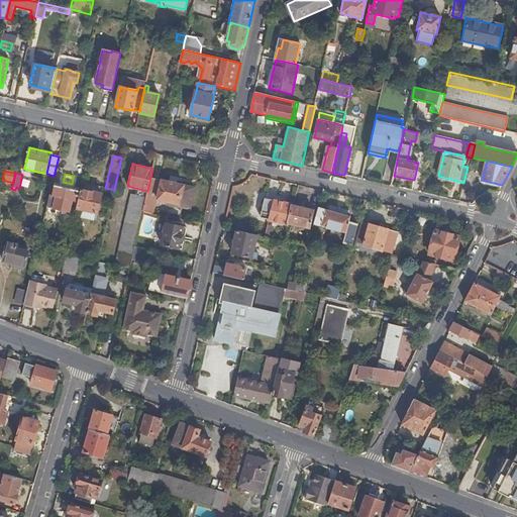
[(142,211),(152,213),(157,199),(190,207),(194,188),(150,178),(147,191),(145,197),(142,211)]
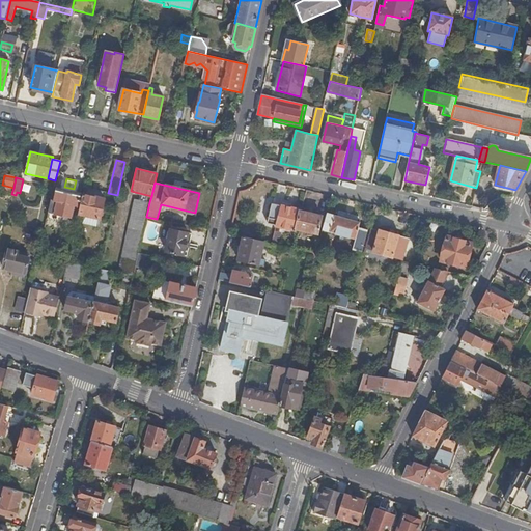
[(51,200),(48,213),(72,218),(74,206),(78,207),(81,193),(76,192),(76,195),(60,191),(61,189),(56,188),(53,201),(51,200)]
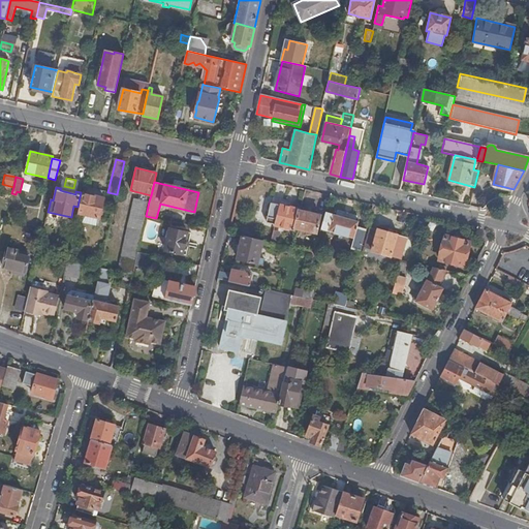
[(103,198),(83,193),(79,212),(99,217),(103,198)]
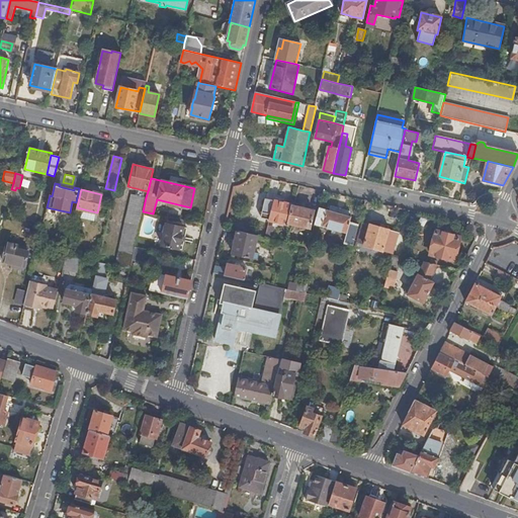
[(135,246),(143,211),(146,197),(132,194),(115,266),(121,267),(130,268),(132,260),(135,246)]
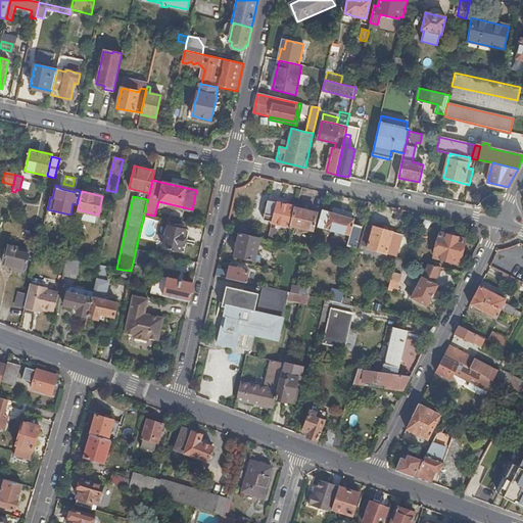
[(295,208),(296,207),(268,200),(263,221),(290,227),(291,226),(295,208)]
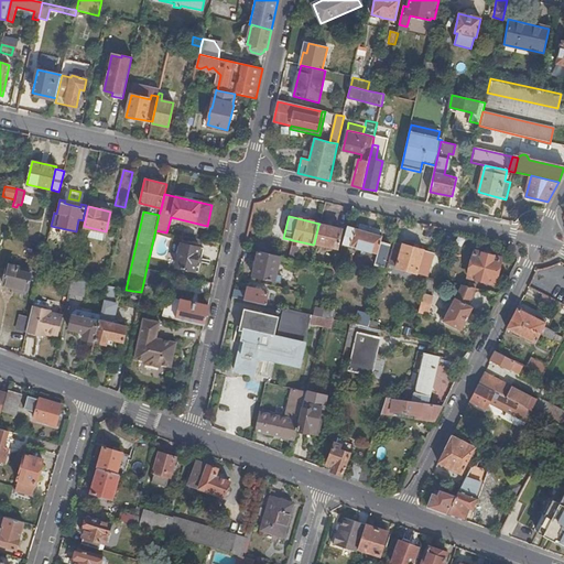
[(340,229),(318,225),(314,243),(336,248),(340,229)]
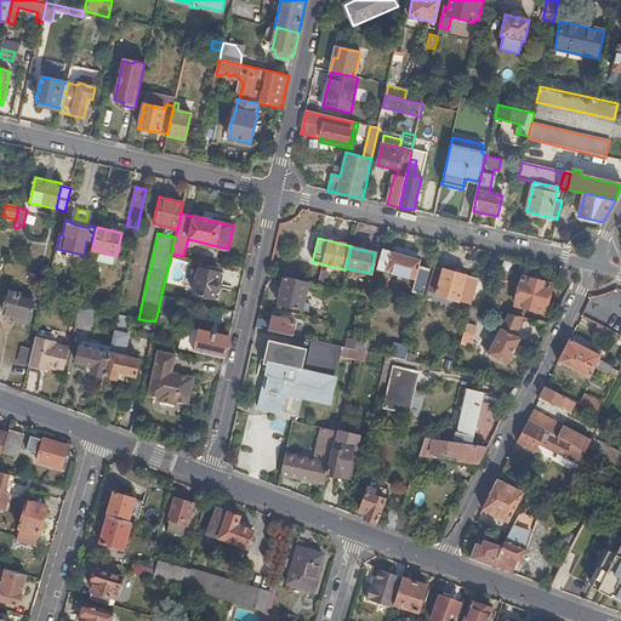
[(391,252),(382,250),(376,269),(381,271),(415,280),(421,260),(392,252),(391,252)]
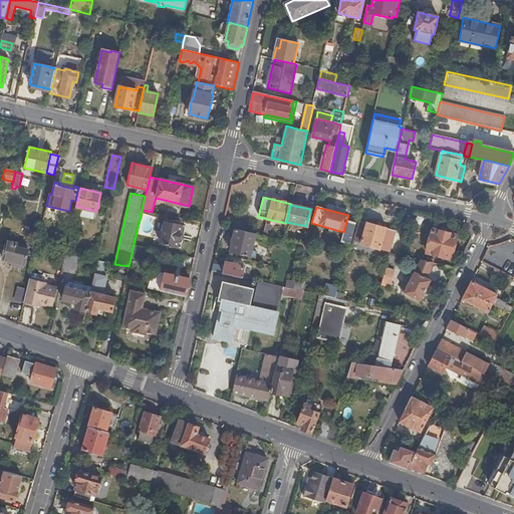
[(386,228),(358,221),(352,242),(369,246),(368,249),(376,251),(376,249),(379,249),(386,228)]
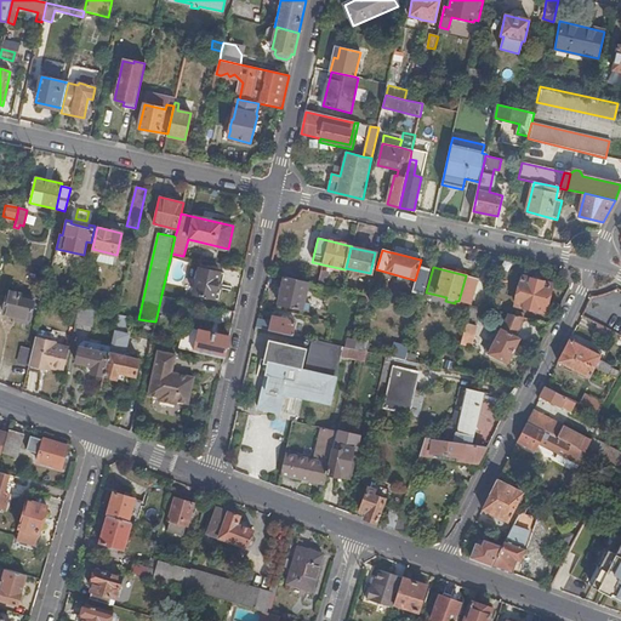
[(221,273),(200,268),(193,294),(215,298),(221,273)]
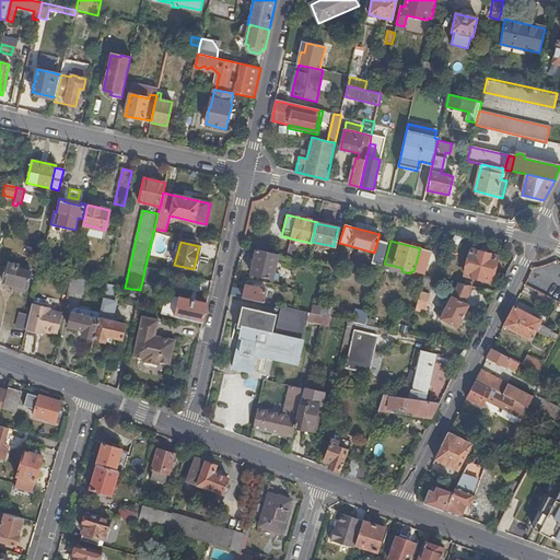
[(278,255),(256,251),(251,275),(272,279),(278,255)]
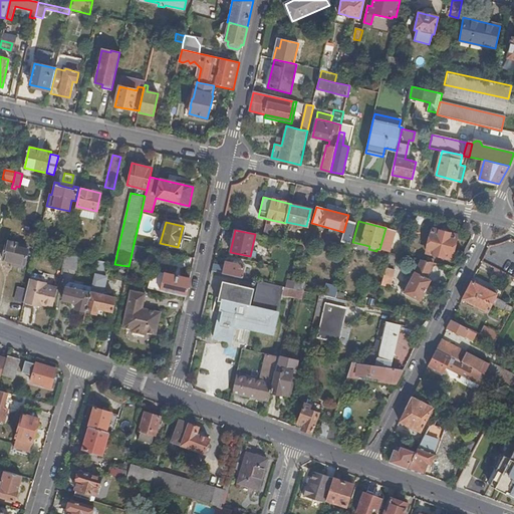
[(456,236),(433,230),(428,253),(451,259),(456,236)]
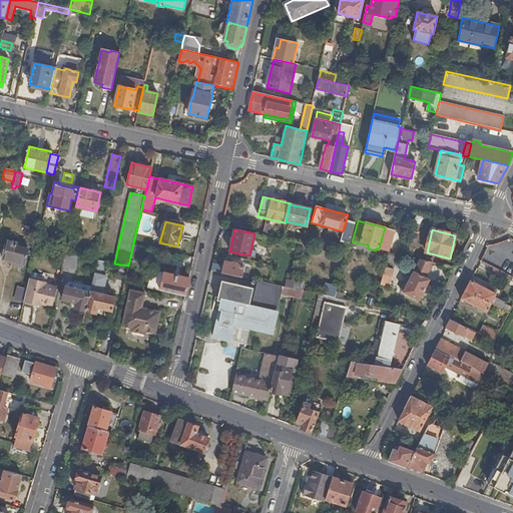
[(17,243),(7,240),(2,259),(24,265),(28,250),(27,249),(27,247),(17,244),(17,243)]
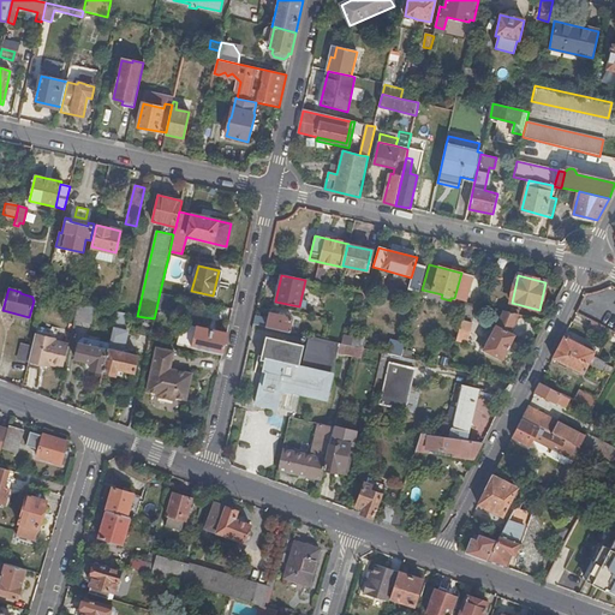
[(172,312),(175,296),(160,292),(156,309),(172,312)]
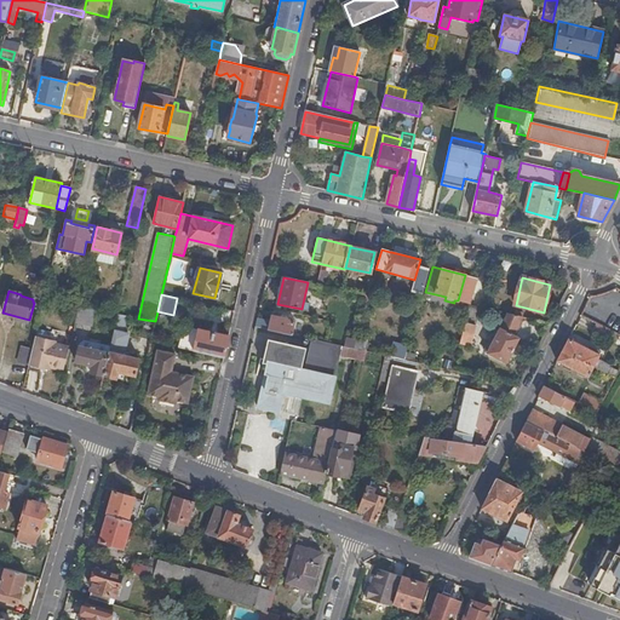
[(481,309),(469,305),(465,323),(476,326),(481,309)]
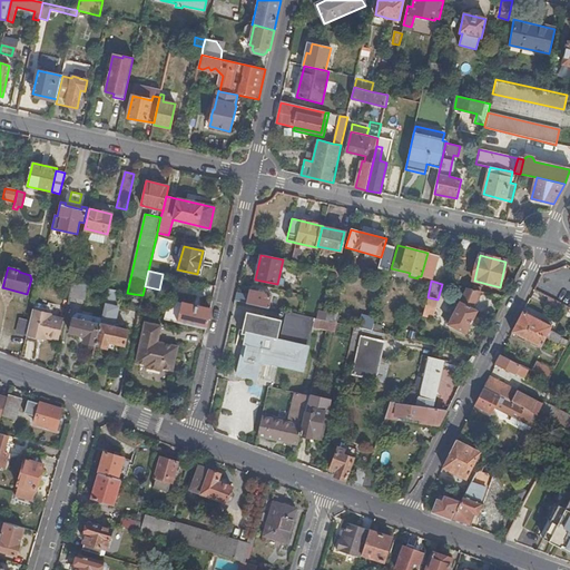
[(85,300),(88,285),(72,282),(69,296),(85,300)]
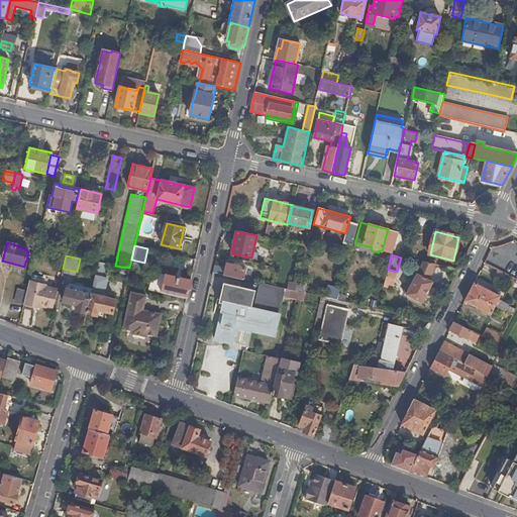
[(95,274),(105,276),(107,264),(97,262),(95,274)]
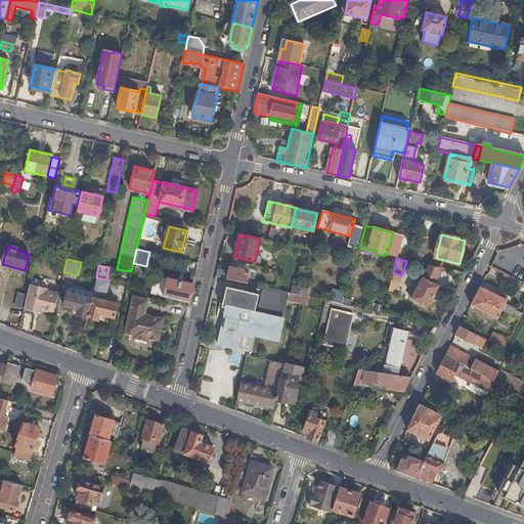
[(434,284),(442,269),(430,266),(424,277),(423,277),(418,287),(416,286),(412,292),(416,293),(412,298),(428,307),(439,287),(434,284)]
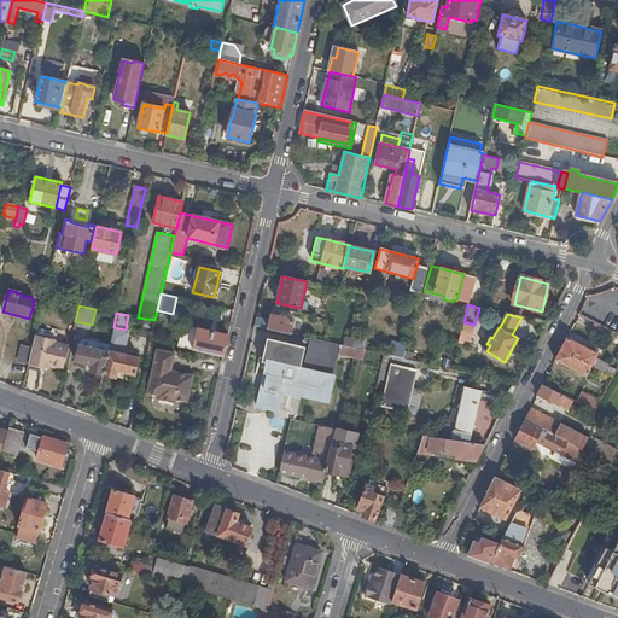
[(590,320),(579,314),(573,326),(584,332),(590,320)]
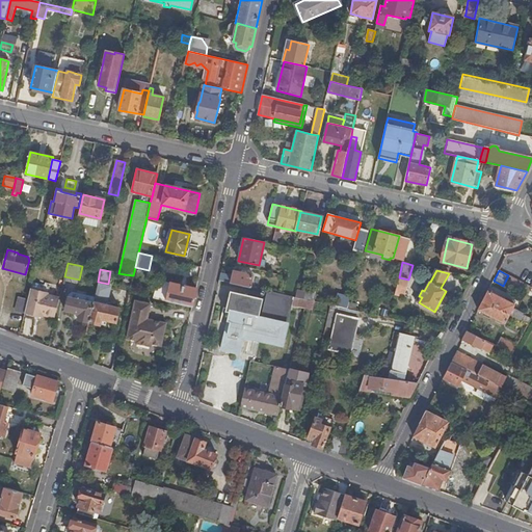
[(234,271),(231,283),(250,288),(253,275),(234,271)]
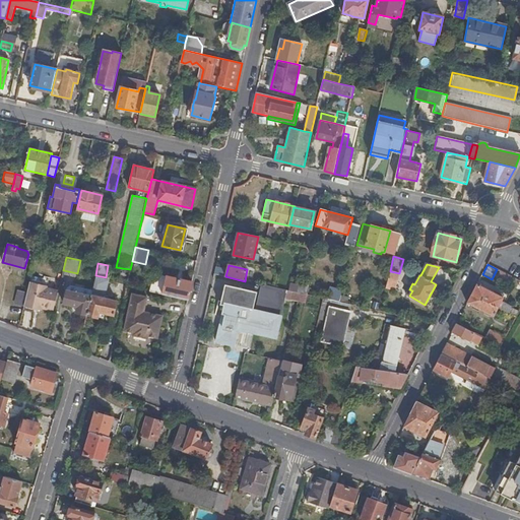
[(119,283),(126,285),(130,269),(122,268),(119,283)]
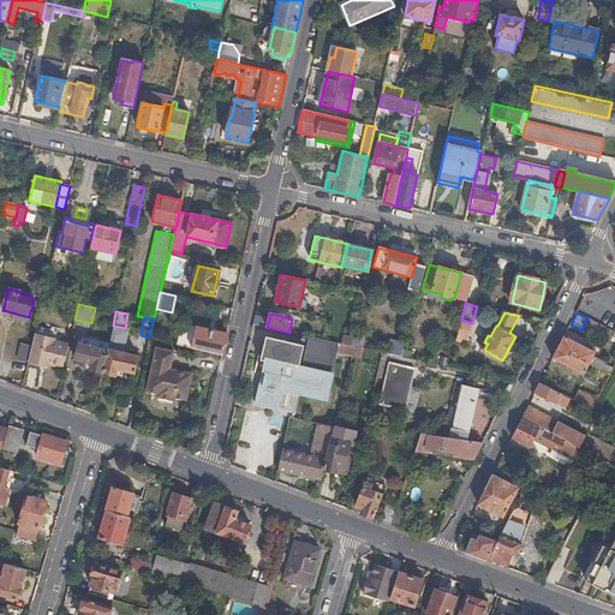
[(472,323),(461,321),(455,340),(466,344),(472,323)]
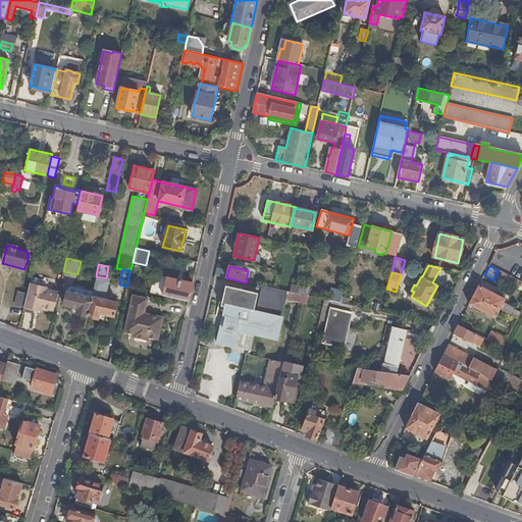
[(189,301),(193,283),(157,275),(155,284),(152,284),(150,292),(189,301)]
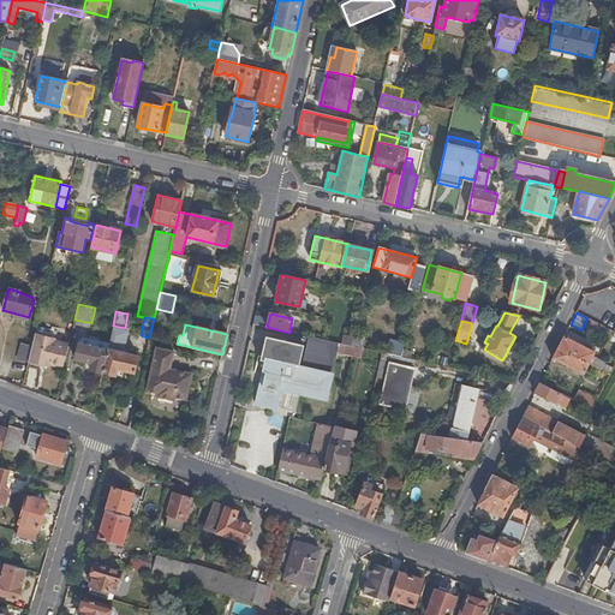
[(35,334),(55,339),(58,332),(36,327),(35,334)]
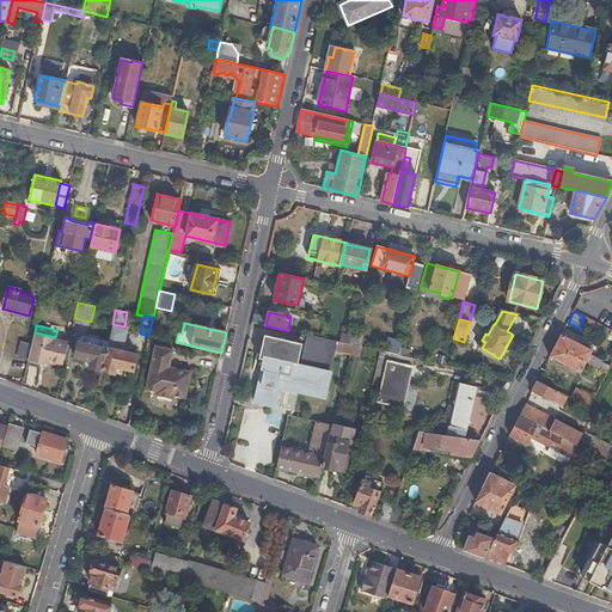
[(50,363),(63,366),(68,343),(55,340),(55,337),(35,332),(32,344),(29,360),(28,361),(42,365),(43,362),(50,363)]
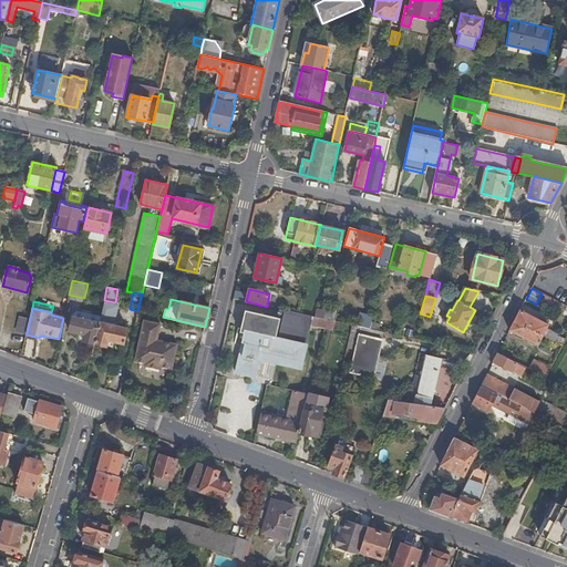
[(548,323),(521,309),(515,320),(543,334),(546,328),(548,323)]
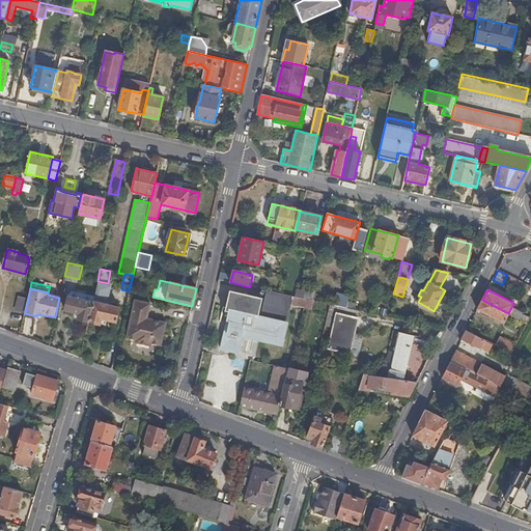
[(295,297),(280,294),(268,290),(261,317),(258,316),(262,299),(229,291),(225,312),(222,311),(220,320),(229,323),(223,348),(238,353),(242,333),(249,334),(249,338),(281,345),(290,304),(304,307),(306,300),(303,299),(295,297)]
